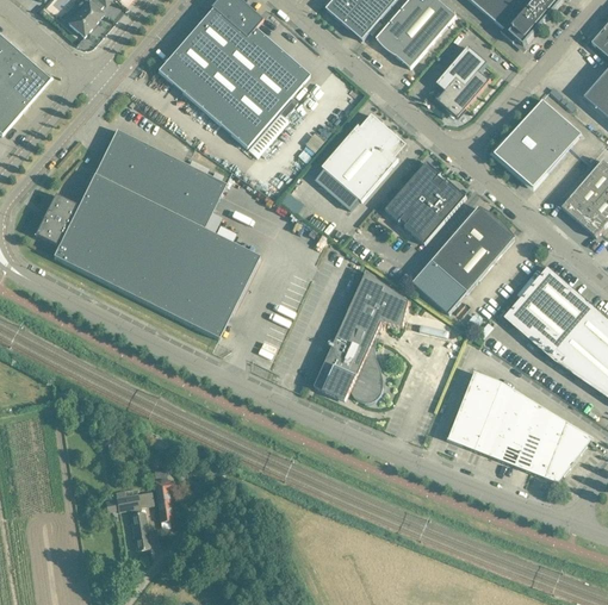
[(101,13),(97,8),(101,4),(104,5),(107,0),(86,0),(80,7),(78,6),(75,5),(73,6),(72,8),(70,11),(72,13),(73,14),(67,22),(82,36),(101,13)]
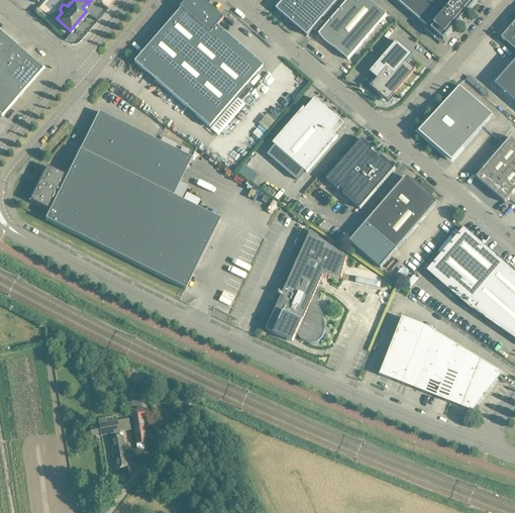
[(221,15),(203,0),(181,0),(177,5),(178,6),(131,59),(207,124),(261,63),(214,23),(221,15)]
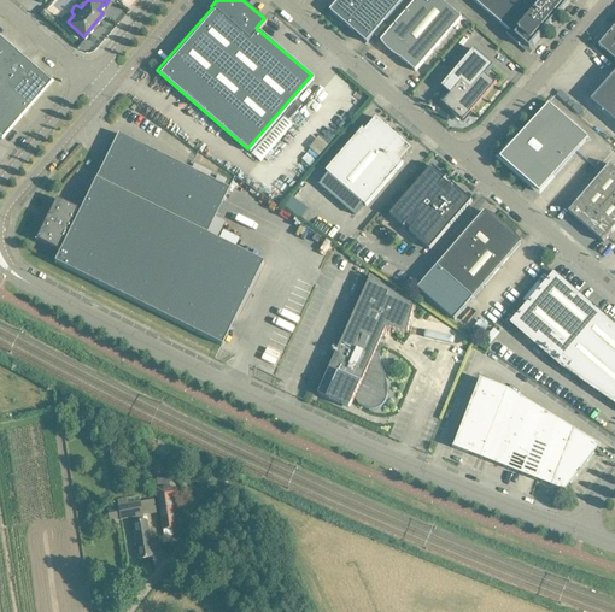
[(334,0),(328,7),(351,28),(370,6),(384,18),(399,0),(334,0)]
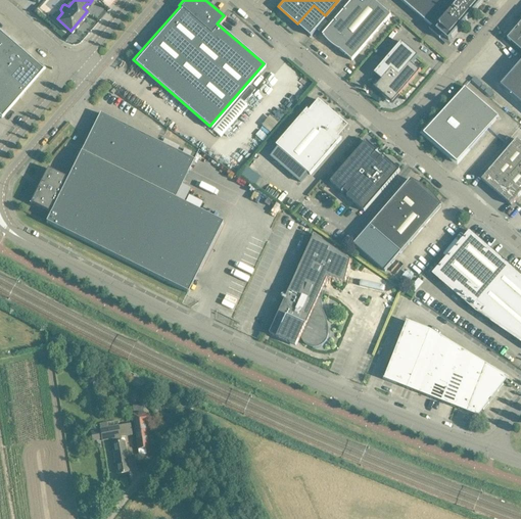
[(350,57),(389,12),(376,0),(348,0),(321,32),(322,33),(322,34),(323,35),(324,37),(326,39),(329,41),(332,43),(335,45),(337,47),(338,46),(350,57)]
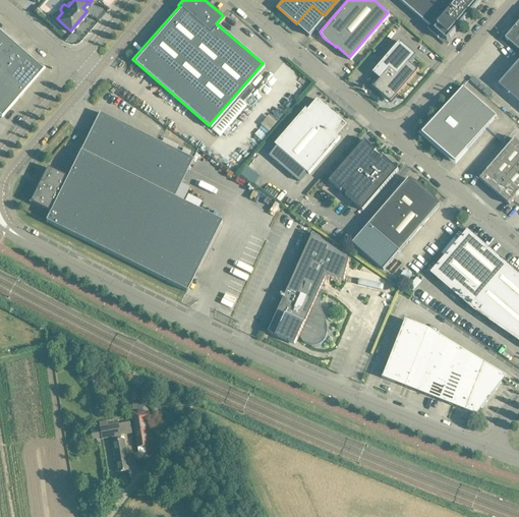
[(401,0),(428,23),(426,26),(437,36),(440,33),(446,38),(478,0),(401,0)]
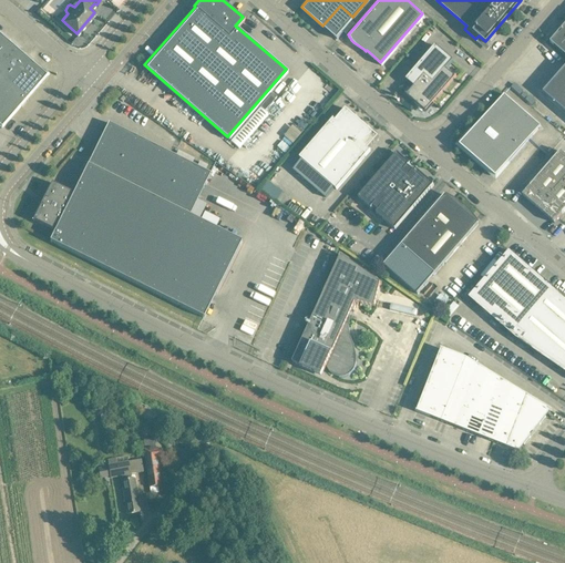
[(564,110),(564,20),(548,39),(564,52),(564,62),(542,90),(564,110)]
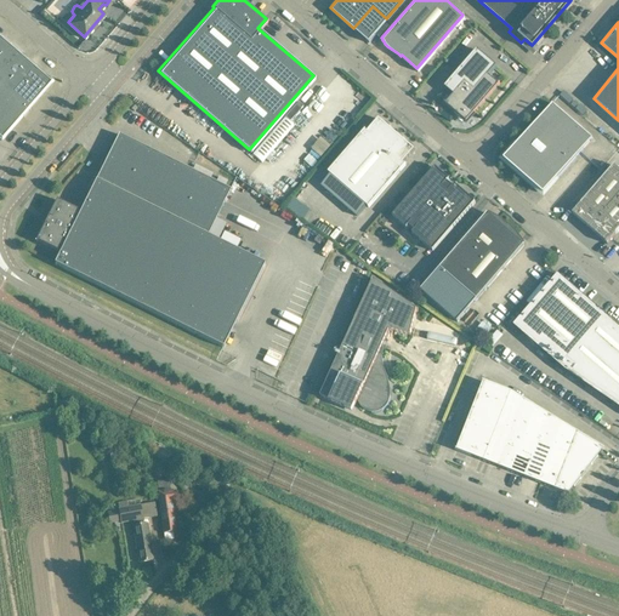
[(0,136),(21,113),(22,113),(28,107),(27,106),(49,80),(32,66),(33,64),(26,58),(24,60),(6,44),(7,43),(0,36),(0,38),(0,136)]
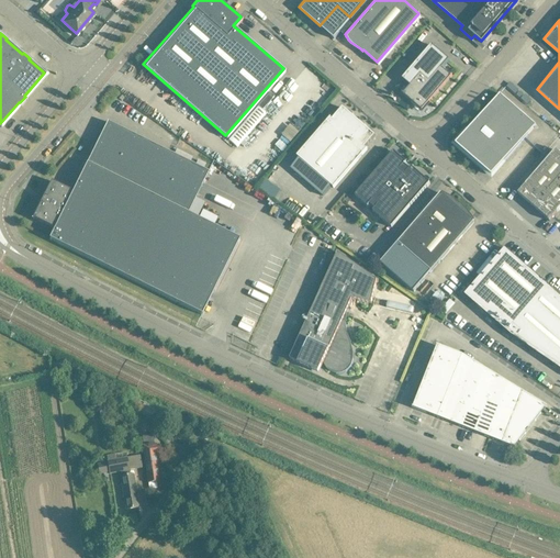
[(421,108),(450,73),(450,71),(449,74),(439,65),(447,57),(429,42),(400,76),(409,84),(402,91),(401,90),(400,90),(421,108)]
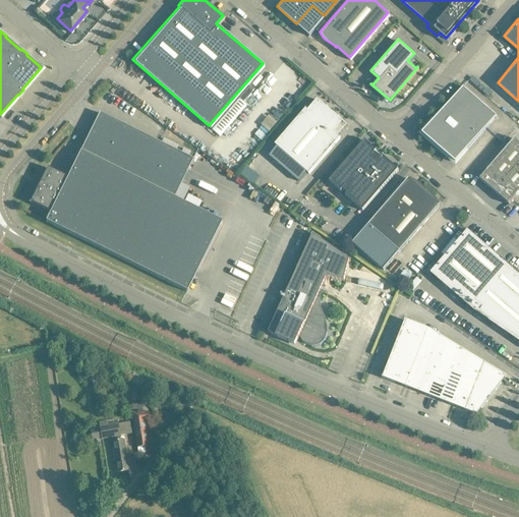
[(454,160),(467,145),(495,113),(462,84),(420,131),(454,160)]
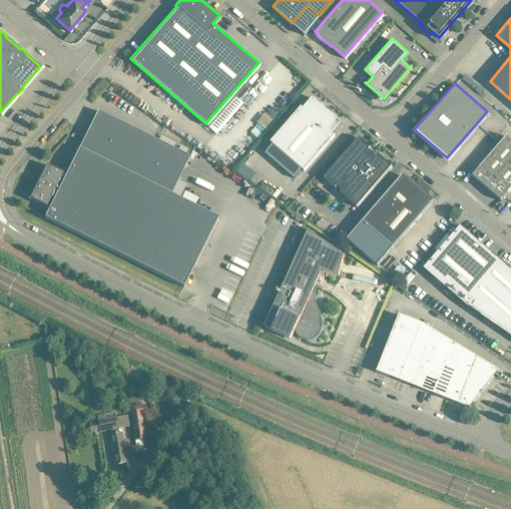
[(332,131),(341,120),(311,95),(302,106),(300,104),(270,139),(303,168),(333,133),(332,131)]
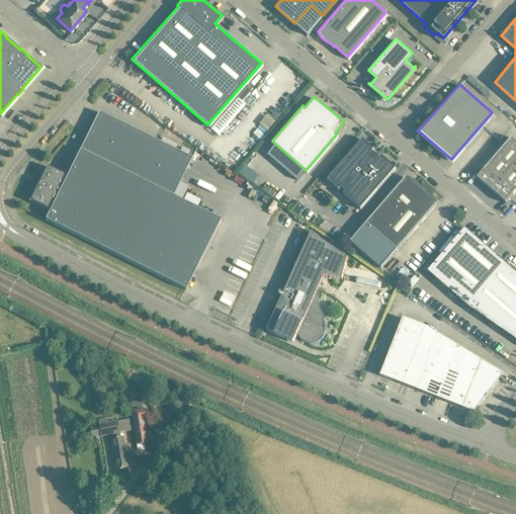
[(219,218),(171,193),(190,155),(97,109),(65,173),(45,164),(27,198),(48,208),(44,218),(184,287),(219,218)]
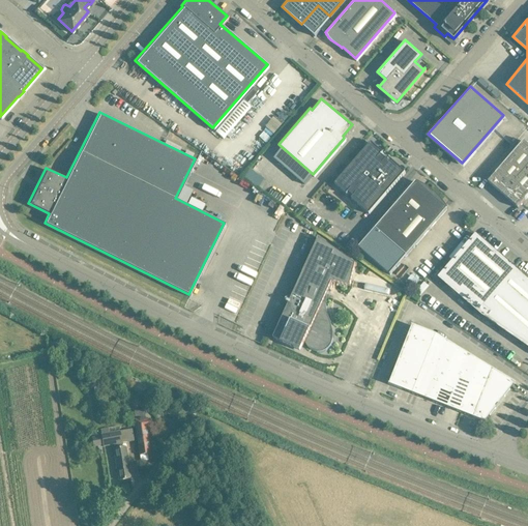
[(276,117),(265,135),(273,140),(285,122),(276,117)]
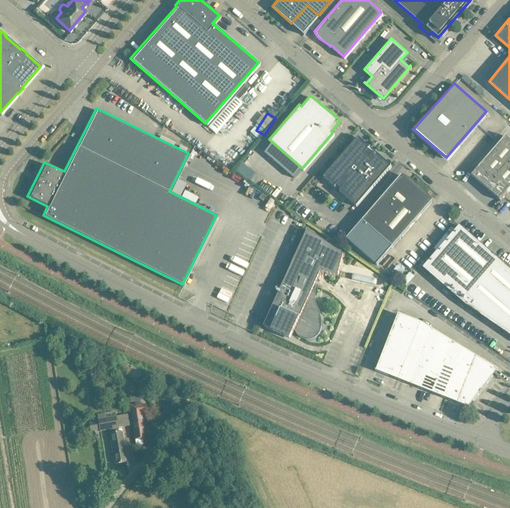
[(509,138),(504,134),(476,166),(470,173),(499,198),(509,184),(509,138)]
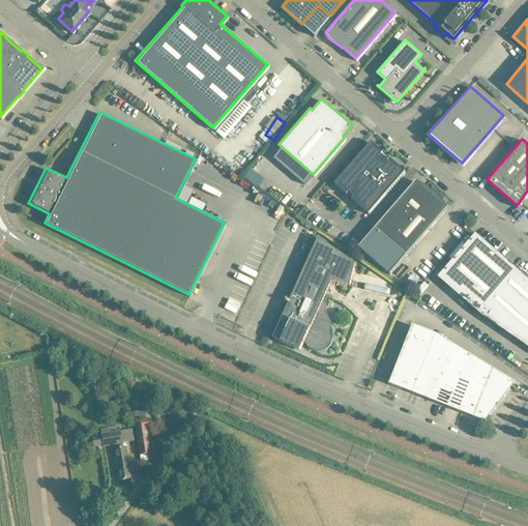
[(368,211),(404,170),(386,154),(385,155),(384,156),(379,152),(380,151),(381,151),(381,150),(370,140),(333,181),(345,192),(346,192),(347,190),(352,194),(351,196),(350,196),(368,211)]
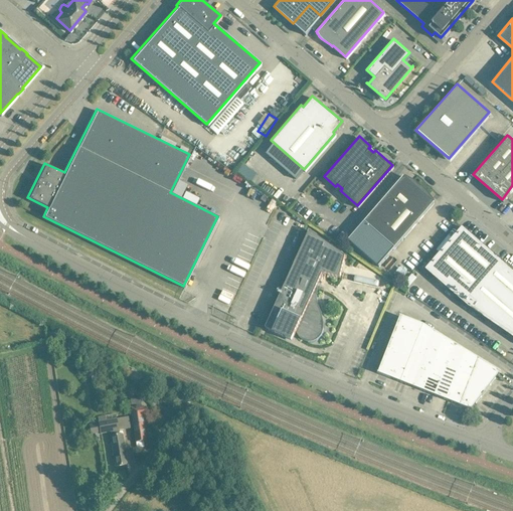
[(393,245),(433,200),(402,174),(363,219),(393,245)]
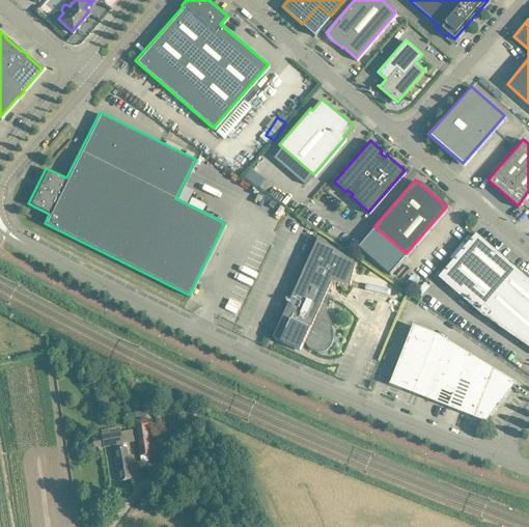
[(480,313),(528,347),(528,277),(475,231),(437,275),(480,313)]
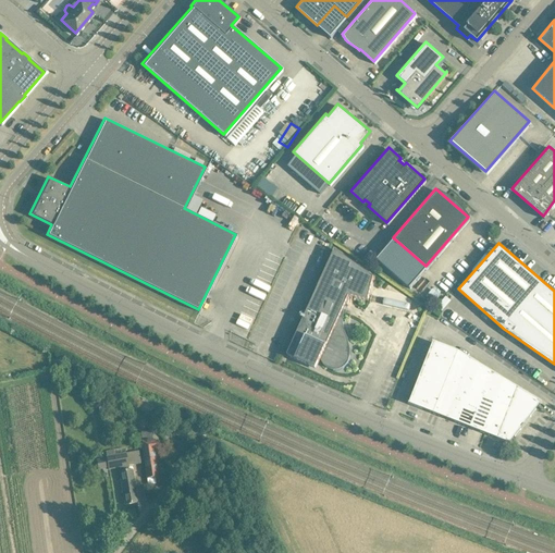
[(347,295),(348,293),(366,297),(371,274),(333,247),(285,352),(294,356),(294,357),(313,366),(318,356),(319,356),(319,357),(319,358),(320,359),(320,360),(321,361),(322,363),(324,364),(325,365),(328,366),(329,366),(331,367),(332,367),(334,367),(336,366),(338,366),(340,365),(342,364),(343,363),(344,363),(345,361),(345,360),(346,359),(346,358),(347,357),(347,355),(347,352),(348,349),(348,347),(347,345),(347,344),(347,342),(347,341),(346,340),(342,326),(342,324),(341,321),(341,319),(341,317),(341,315),(342,311),(342,308),(343,306),(343,303),(344,300),(345,298),(347,295)]
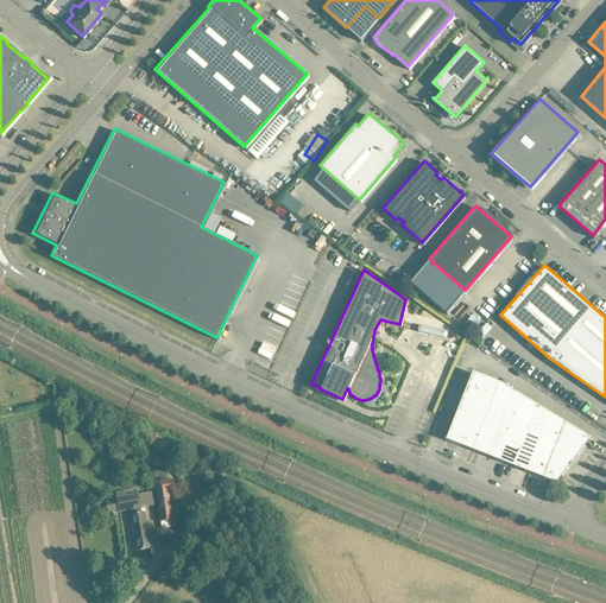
[(454,305),(465,296),(455,285),(444,294),(454,305)]
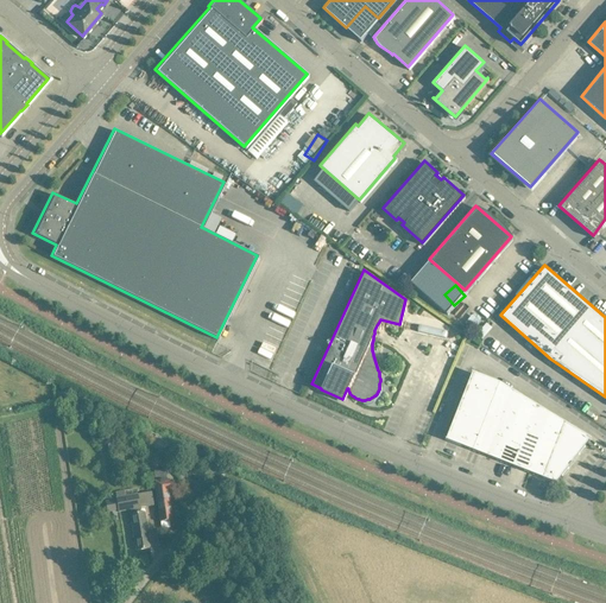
[(484,338),(496,328),(491,323),(479,334),(484,338)]
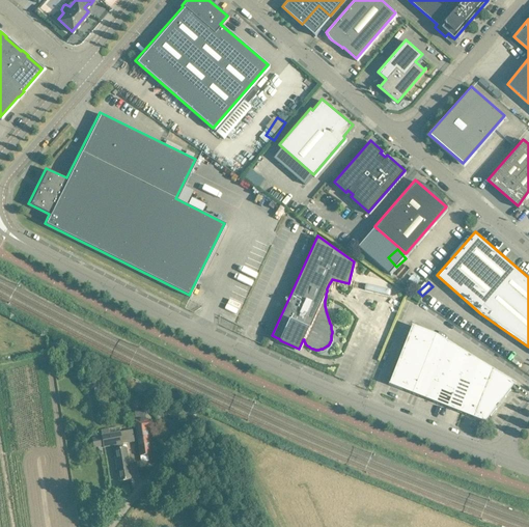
[(514,381),(436,332),(411,323),(411,324),(412,324),(389,382),(388,381),(388,382),(484,420),(484,419),(513,381),(514,382),(514,381)]
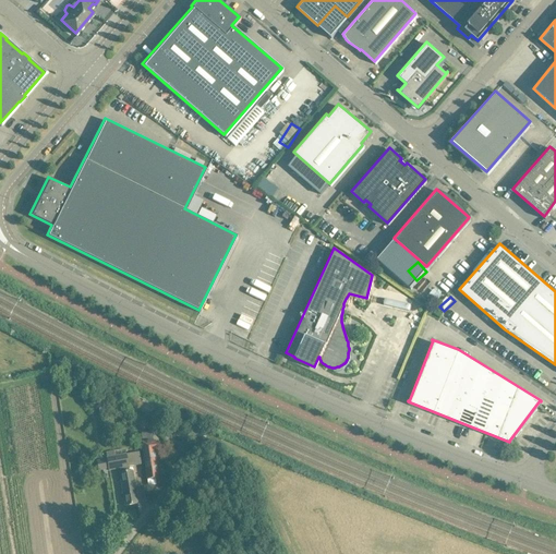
[(153,402),(140,397),(136,405),(149,410),(153,402)]
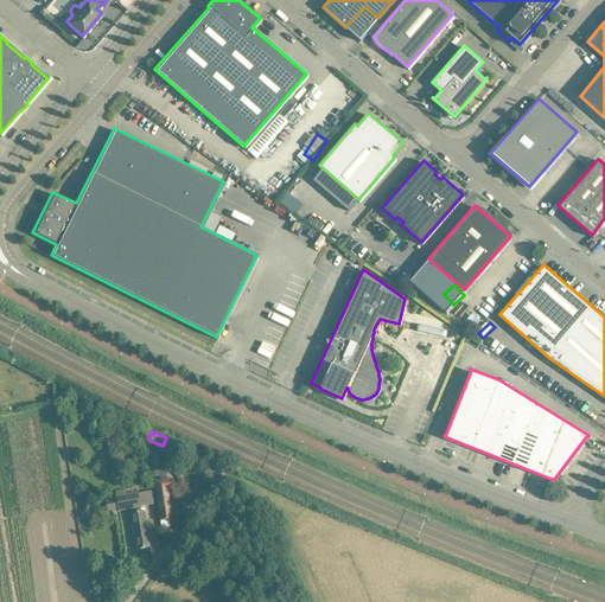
[(170,516),(167,497),(166,487),(167,487),(166,475),(165,475),(163,465),(151,467),(158,518),(159,523),(167,522),(167,517),(170,516)]
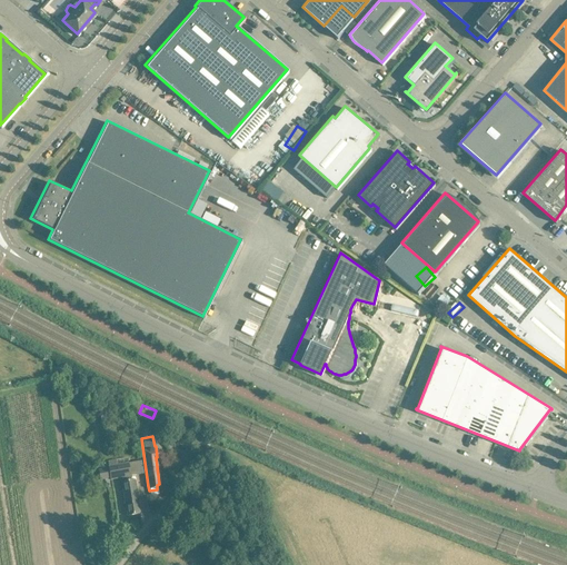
[(138,511),(132,476),(130,477),(129,472),(141,469),(139,457),(126,459),(126,454),(106,457),(109,476),(119,475),(126,513),(138,511)]
